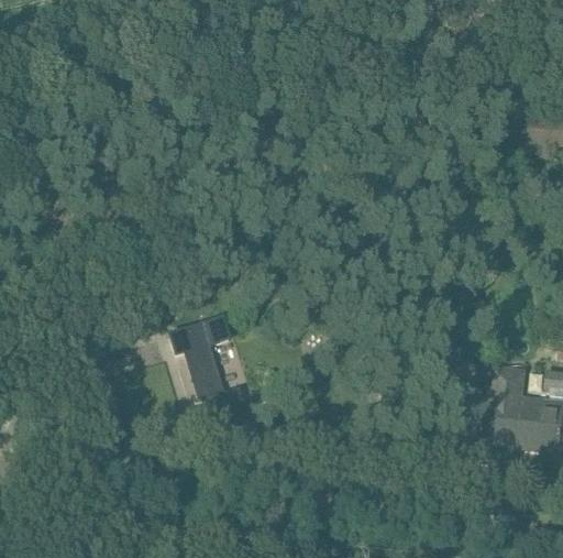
[(191,405),(199,434),(245,423),(238,390),(229,392),(213,342),(228,338),(222,318),(169,335),(176,354),(185,351),(199,401),(194,403),(194,405),(191,405)]
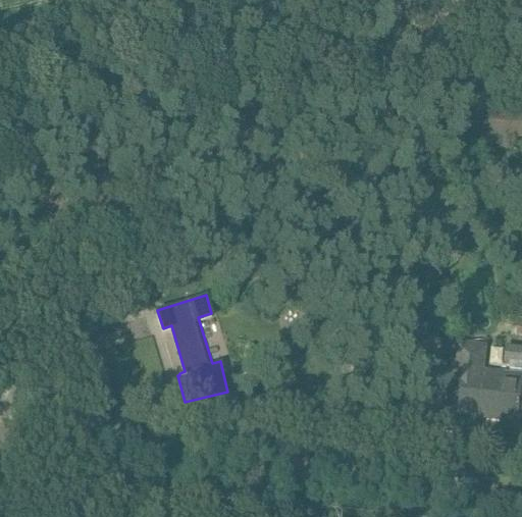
[(462,377),(459,405),(486,408),(485,411),(499,413),(500,409),(517,411),(520,381),(482,377),(486,343),(458,340),(454,376),(462,377)]
